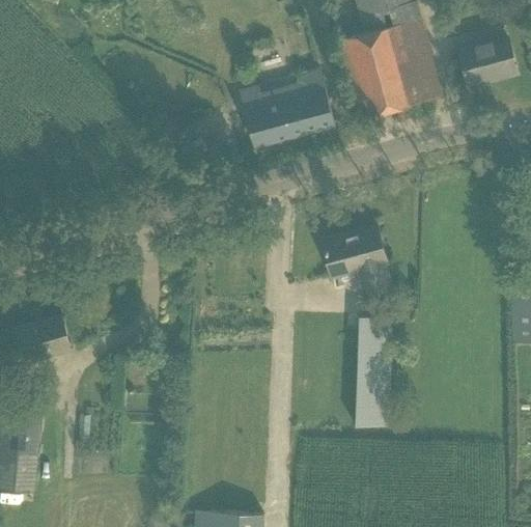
[(414,0),(354,0),(364,37),(338,44),(359,121),(441,99),(414,0)]
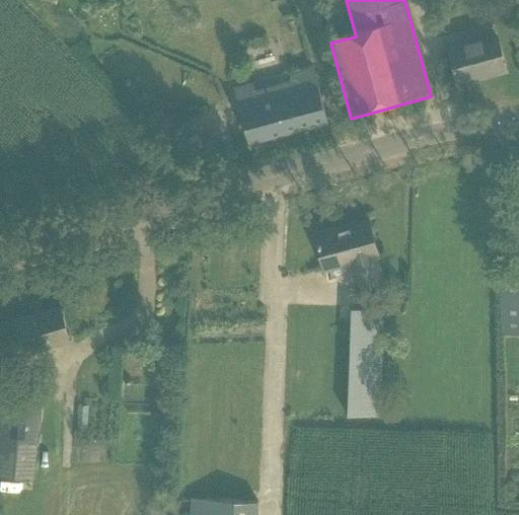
[(453,70),(452,70),(453,73),(454,73),(457,83),(488,75),(489,79),(506,74),(497,42),(449,54),(453,70)]
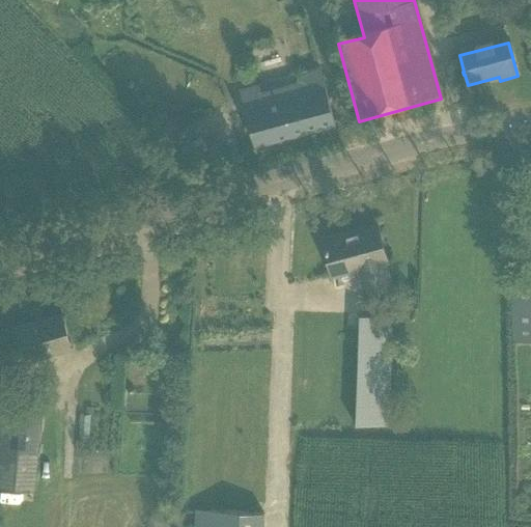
[(259,88),(240,93),(241,98),(254,149),(291,139),(335,128),(329,108),(322,79),(319,72),(297,78),(299,86),(262,96),(259,88)]
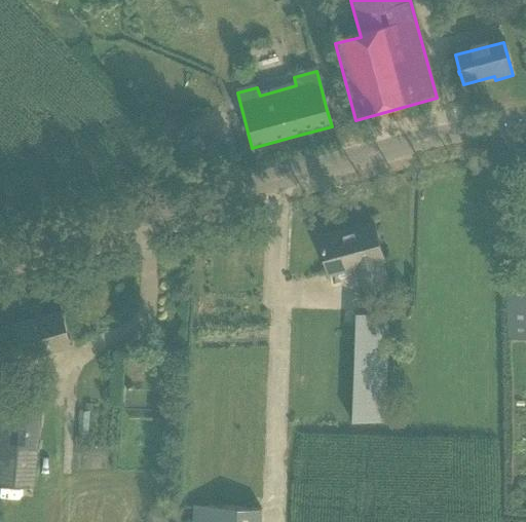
[(382,263),(372,226),(357,230),(358,235),(322,246),(320,240),(318,240),(329,277),(358,270),(360,277),(357,278),(362,294),(386,288),(380,264),(382,263)]
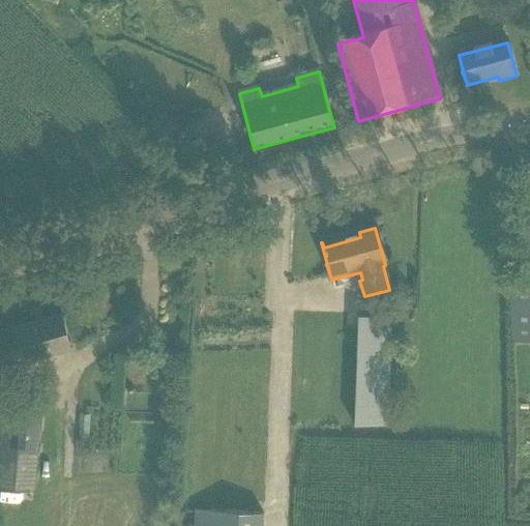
[(529,275),(510,276),(510,297),(512,344),(529,343),(529,275)]
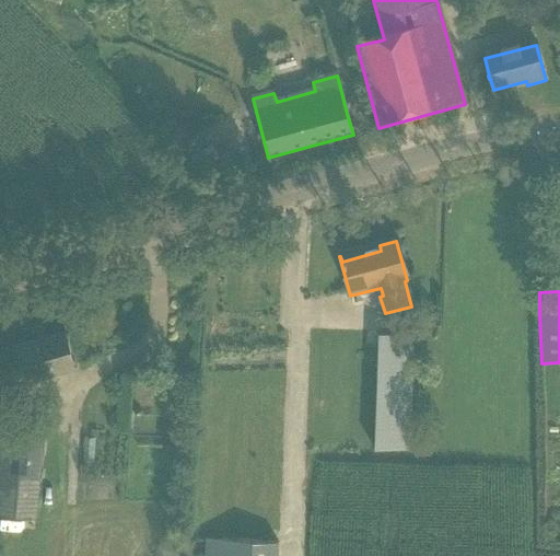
[(15,350),(21,371),(25,384),(74,370),(65,336),(45,342),(46,344),(35,347),(34,345),(15,350)]
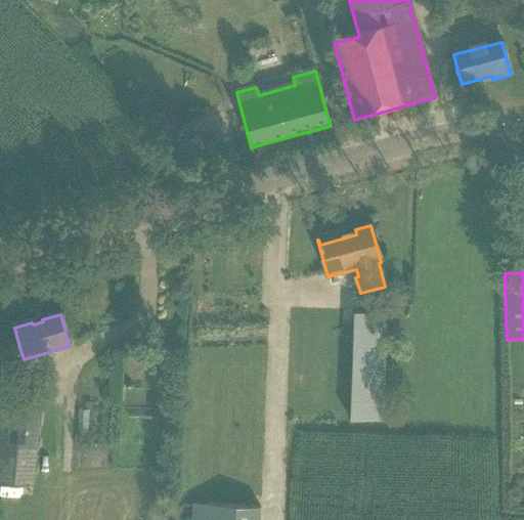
[(386,336),(386,315),(354,314),(350,424),(383,425),(386,336)]
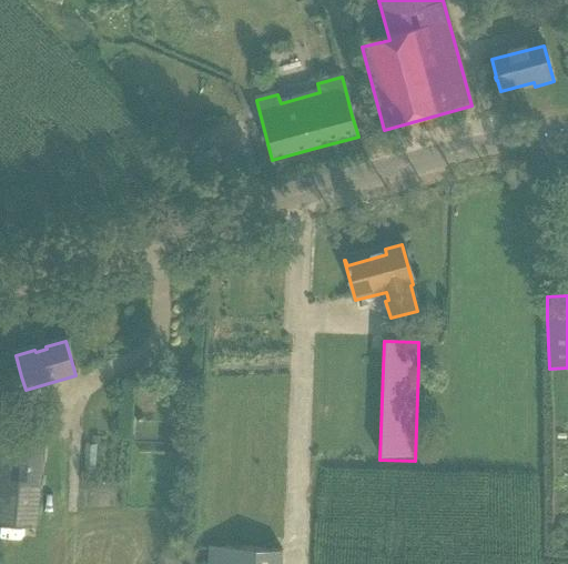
[(0,433),(0,526),(34,531),(44,432),(0,429),(0,433)]
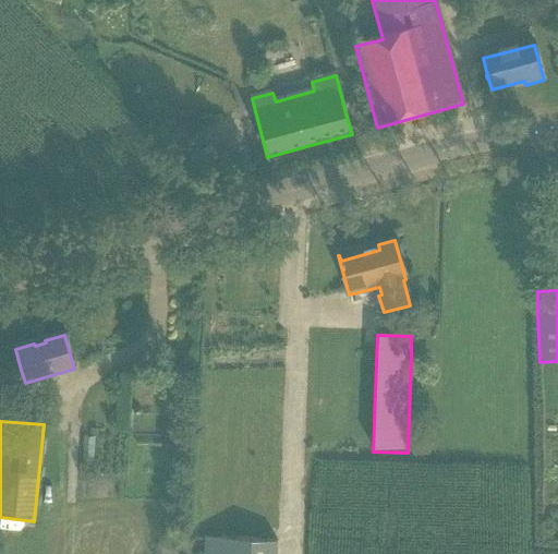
[(276,553),(277,543),(203,539),(202,553),(276,553)]
